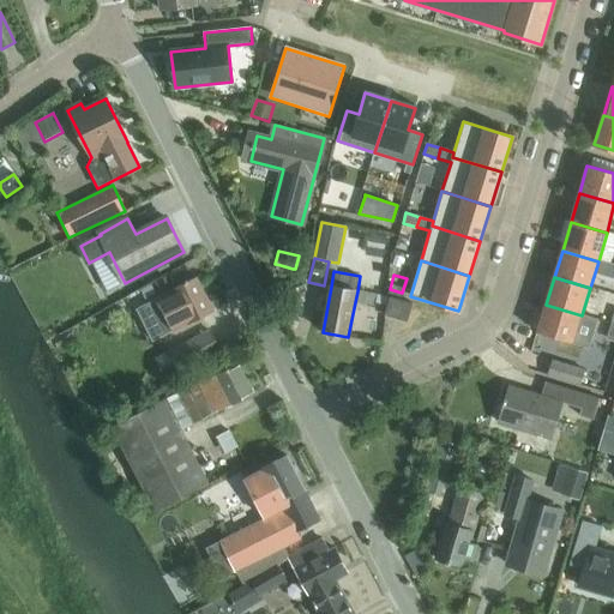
[(158,298),(136,309),(152,341),(174,330),(212,311),(196,278),(158,298)]
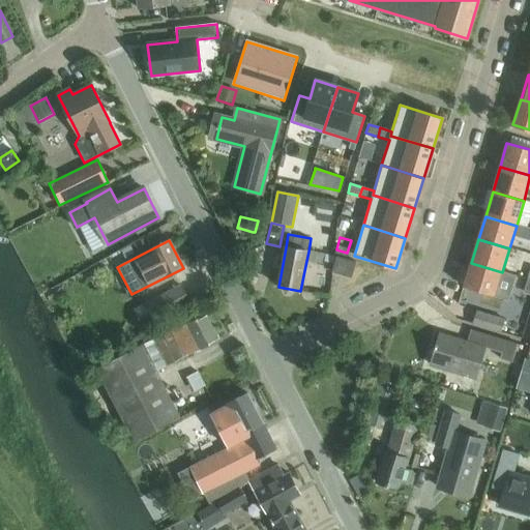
[(130,245),(121,251),(125,259),(135,254),(130,245)]
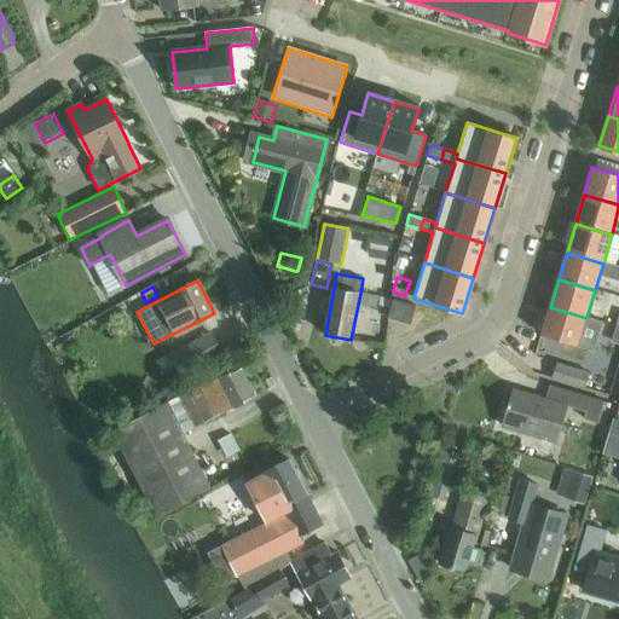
[(298,296),(283,304),(290,319),(306,311),(298,296)]
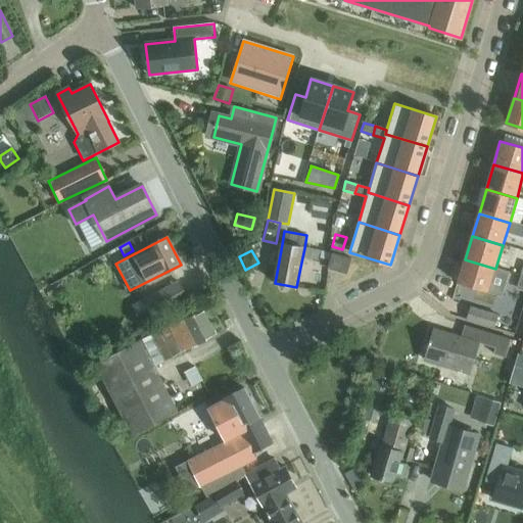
[(320,260),(319,266),(328,268),(331,253),(322,251),(320,260)]
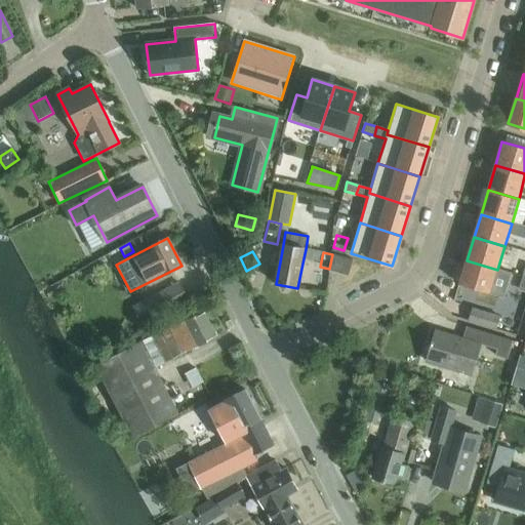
[(329,269),(331,270),(348,275),(349,275),(353,259),(334,253),(329,269)]
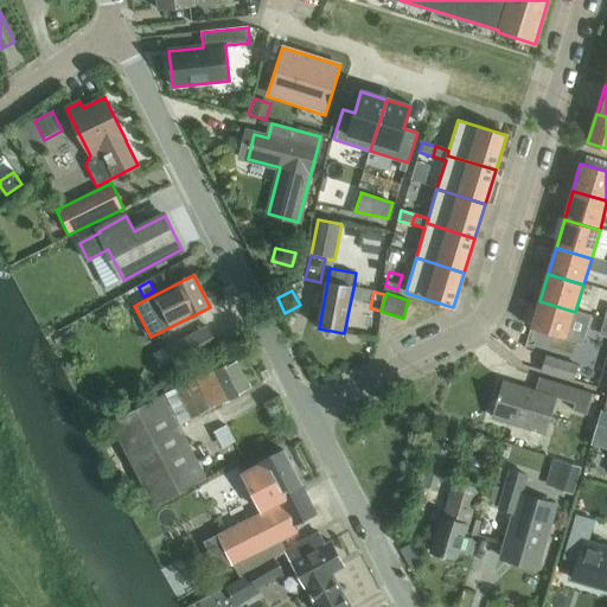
[(532,327),(568,338),(575,312),(540,301),(532,327)]
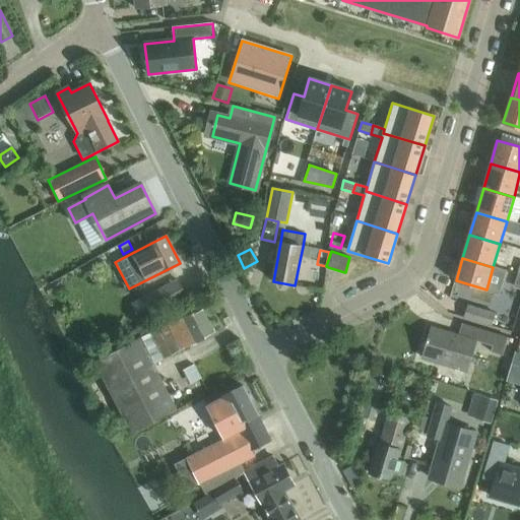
[(178,280),(132,304),(140,321),(186,297),(178,280)]
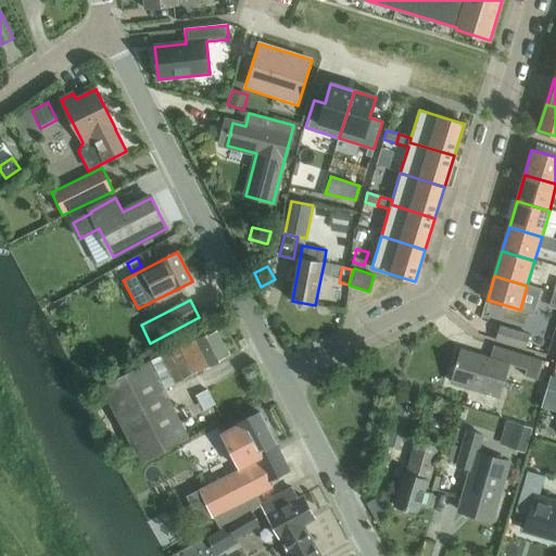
[(526,348),(530,336),(500,327),(496,339),(526,348)]
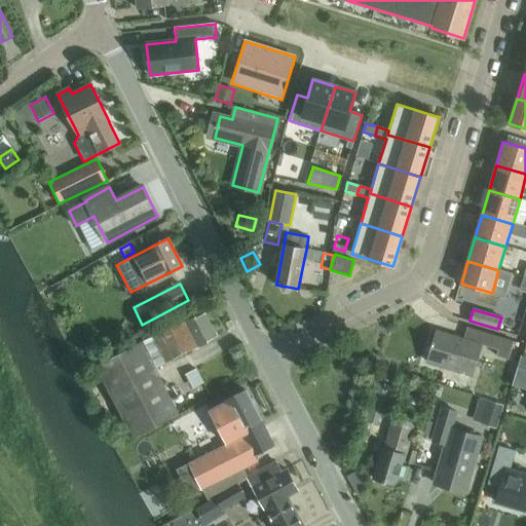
[(183,354),(198,346),(198,347),(217,338),(204,311),(170,329),(183,354)]
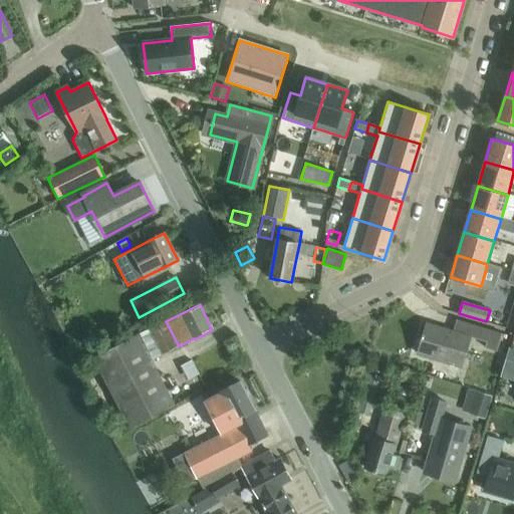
[(427,323),(418,353),(462,367),(472,337),(487,342),(485,347),(497,351),(502,333),(503,333),(457,319),(454,331),(427,323)]
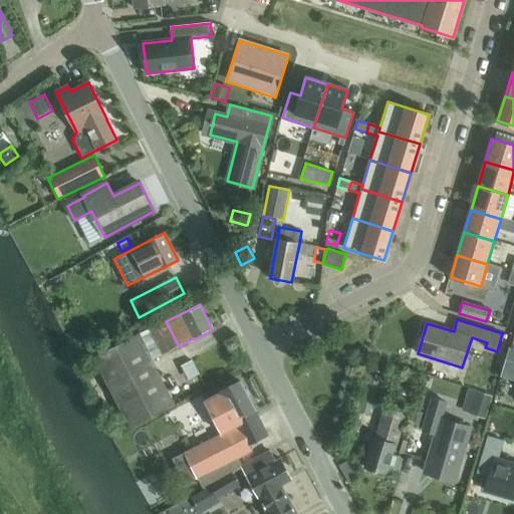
[(154,359),(178,347),(165,322),(141,334),(154,359)]
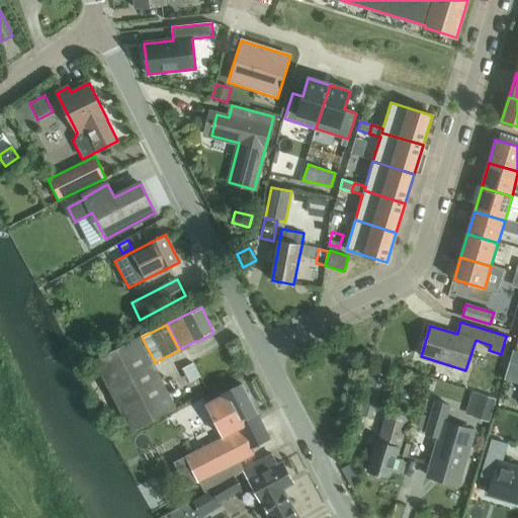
[(133,430),(176,408),(139,337),(95,359),(133,430)]
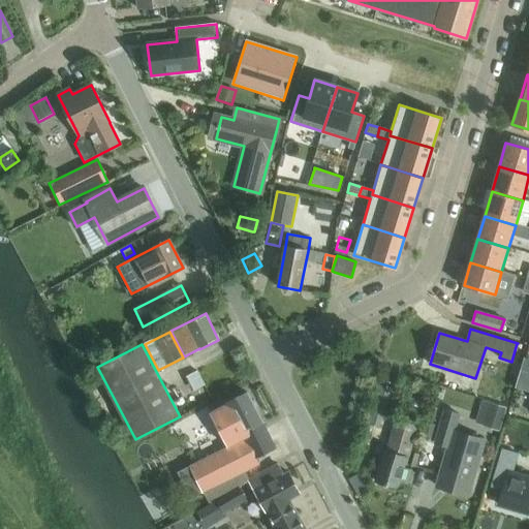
[(528,372),(520,370),(515,387),(528,392),(528,372)]
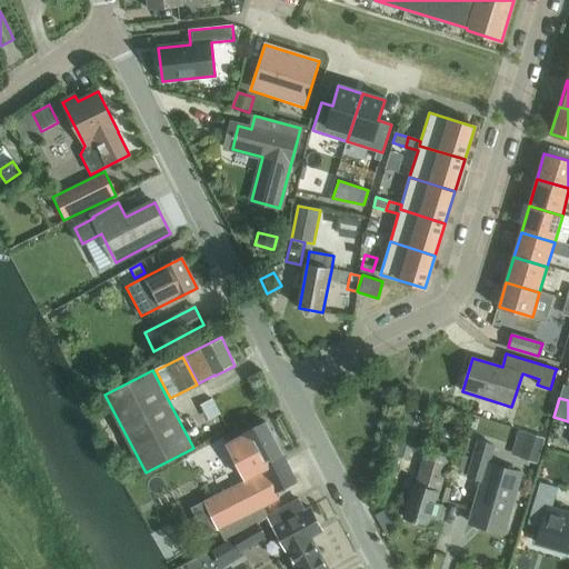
[(407,412),(393,455),(409,459),(422,417),(407,412)]
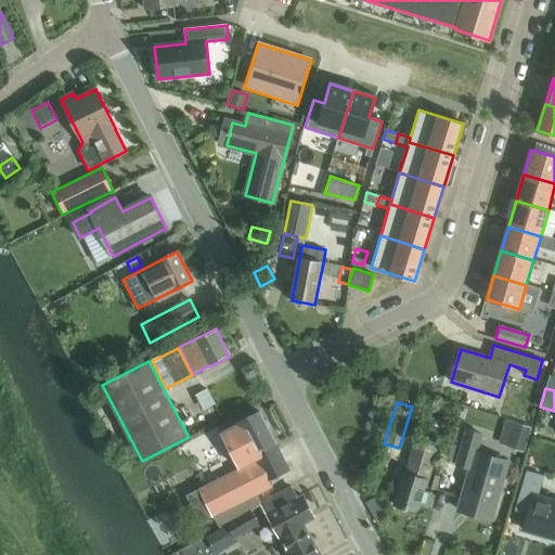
[(213,516),(271,487),(268,479),(288,469),(259,412),(236,423),(237,425),(221,434),(240,468),(199,489),(213,516)]
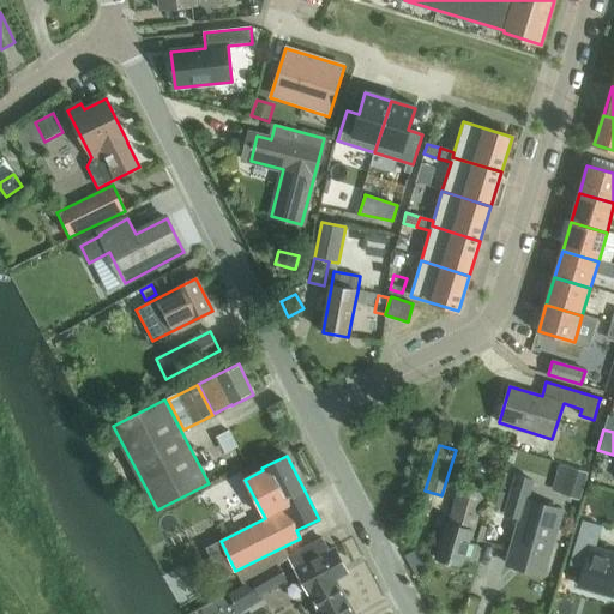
[(559,470),(552,493),(560,495),(579,500),(588,474),(569,468),(560,465),(559,470)]
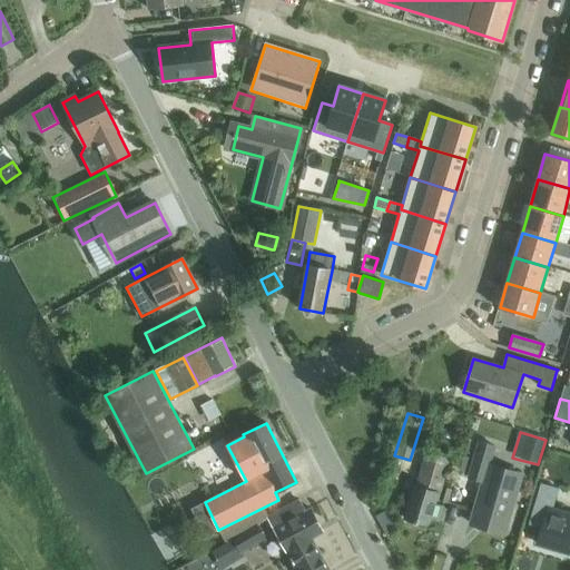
[(471,523),(477,526),(504,533),(522,473),(489,463),(494,446),(480,442),(470,478),(483,482),(471,523)]
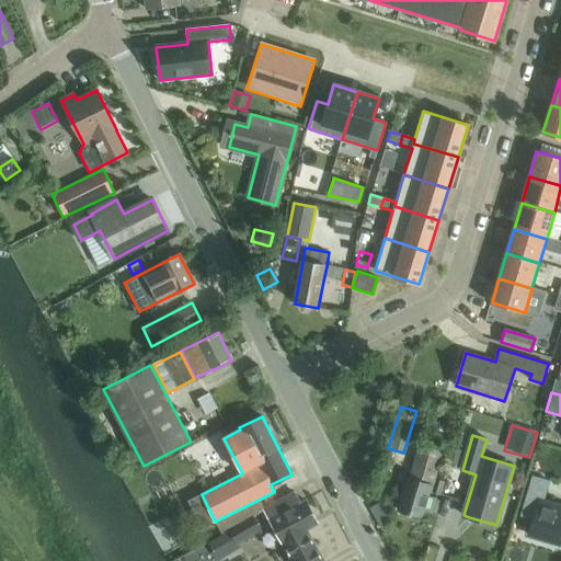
[(420,445),(410,479),(408,478),(398,510),(422,517),(422,515),(431,517),(436,499),(428,496),(433,482),(443,453),(420,445)]
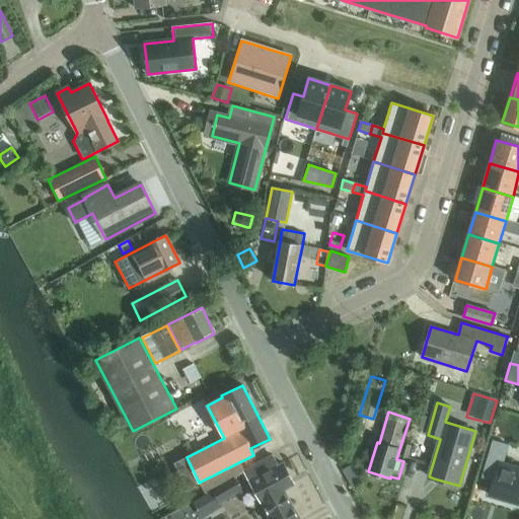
[(420,425),(418,431),(426,434),(431,418),(422,415),(420,425)]
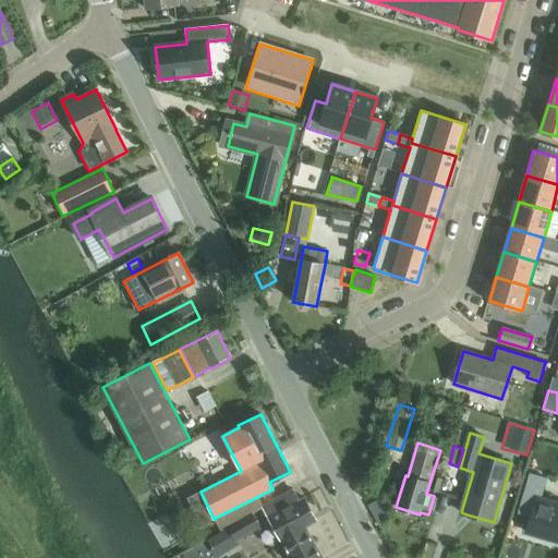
[(530,473),(517,513),(531,518),(526,533),(557,542),(557,504),(541,499),(547,478),(530,473)]
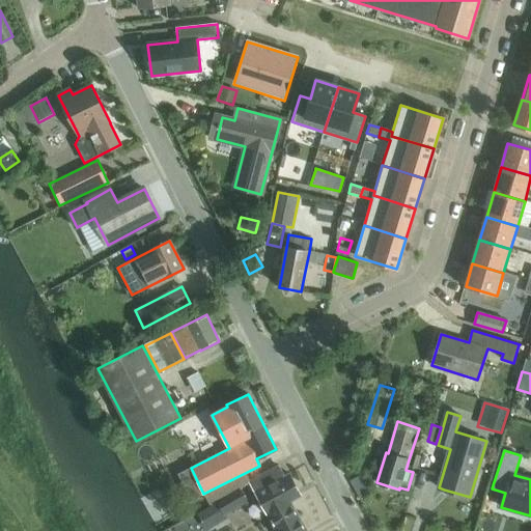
[(271,518),(277,530),(301,530),(304,530),(289,503),(301,496),(288,474),(284,476),(279,467),(250,482),(269,518),(271,518)]
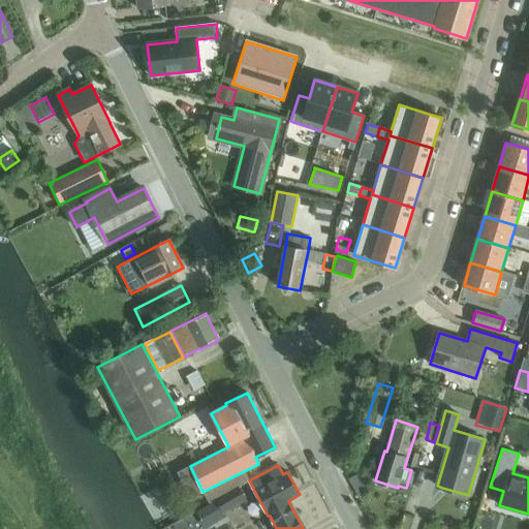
[(223,514),(247,500),(239,487),(216,499),(216,500),(223,514)]
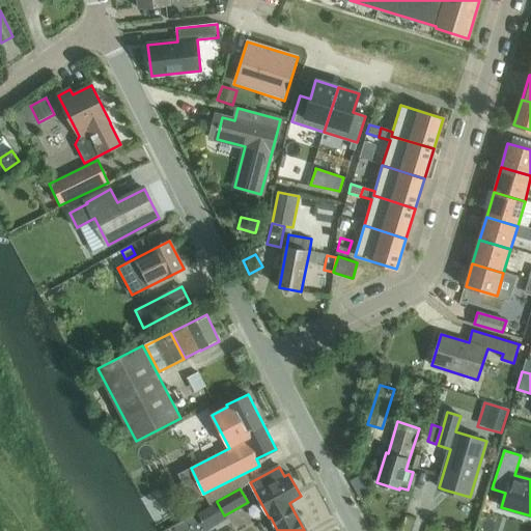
[(210,506),(198,512),(207,530),(226,519),(224,515),(217,502),(210,506)]
